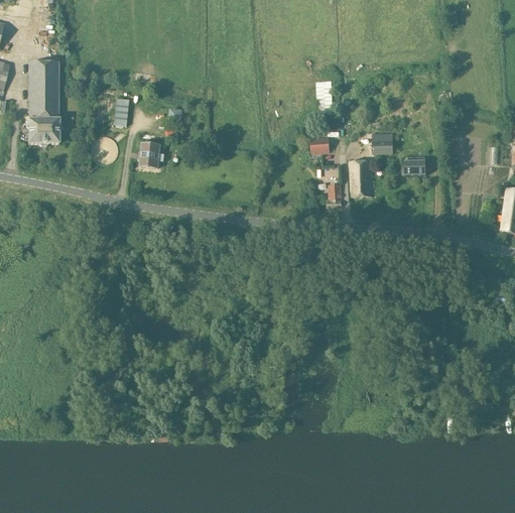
[(456,9),(447,10),(447,22),(457,22),(456,9)]
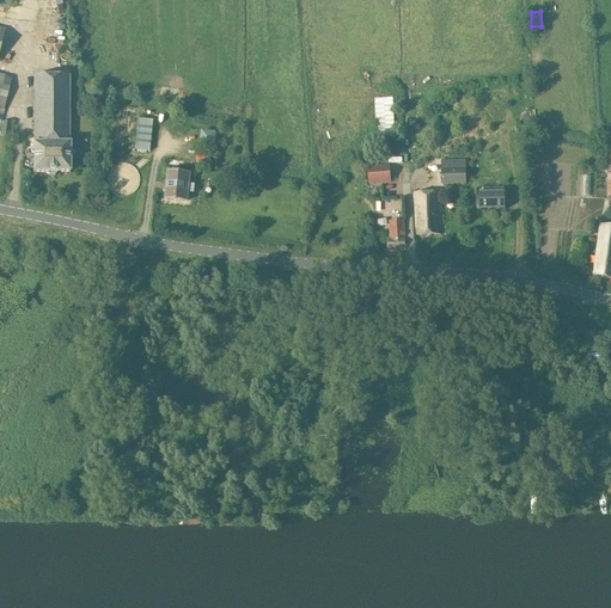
[(0,38),(5,41),(10,20),(0,17),(0,38)]
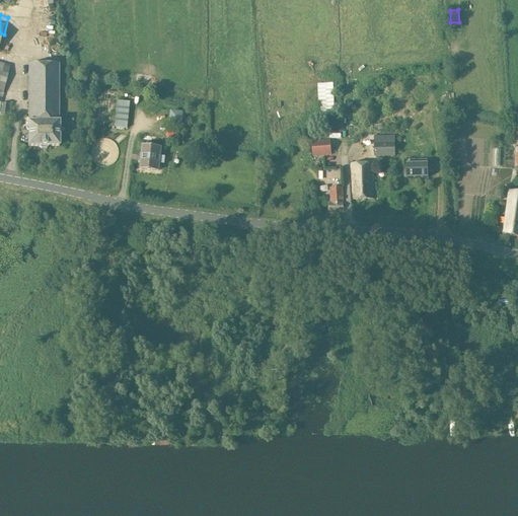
[(24,122),(24,126),(27,128),(27,143),(38,144),(40,146),(45,146),(48,144),(58,144),(58,119),(58,62),(27,62),(27,119),(27,121),(24,122)]
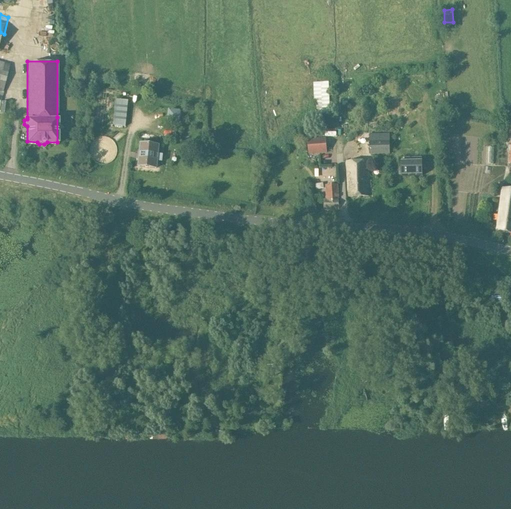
[(327,81),(313,81),(315,112),(328,111),(327,81)]
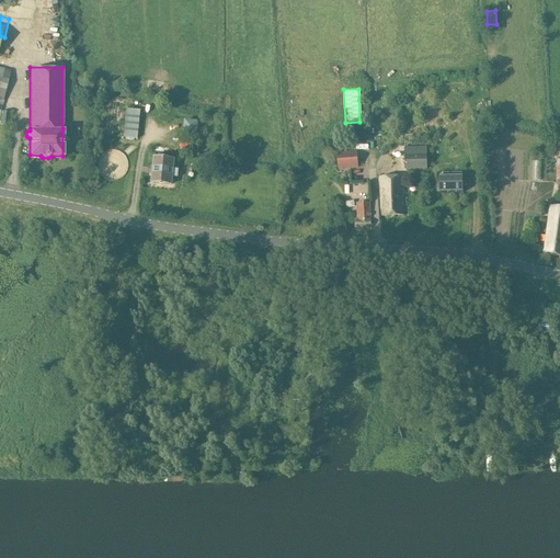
[(139,107),(126,106),(124,134),(137,135),(139,107)]
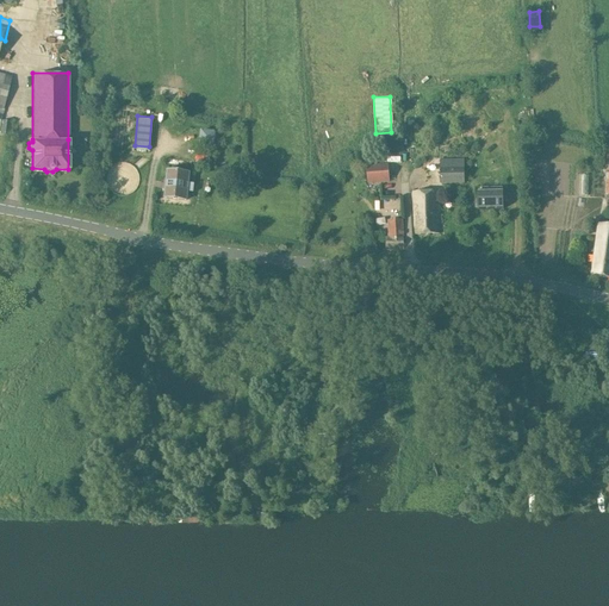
[(0,131),(8,133),(10,119),(0,118),(0,131)]
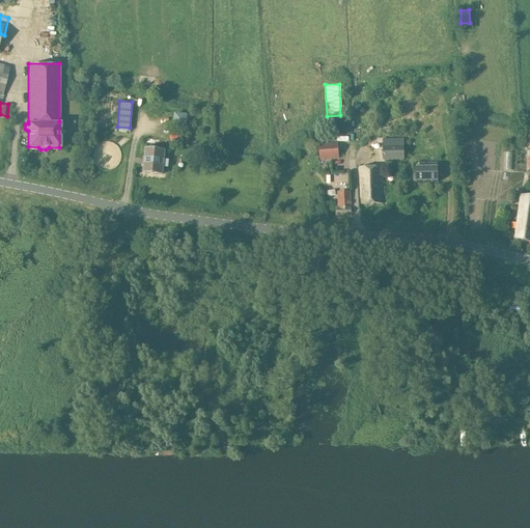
[(385,156),(401,155),(401,138),(384,138),(385,156)]
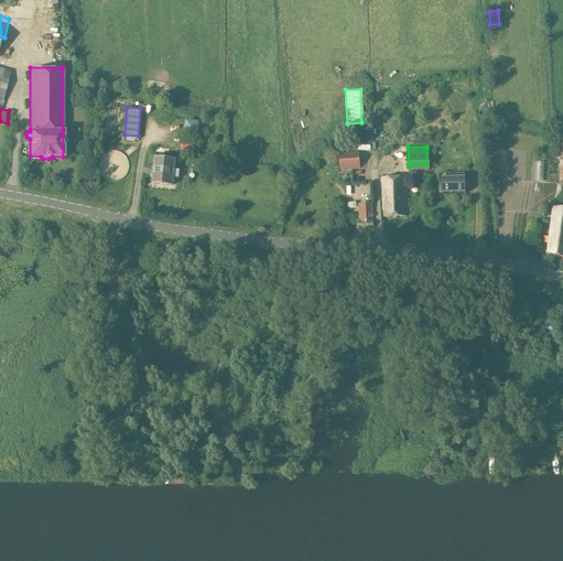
[(358,165),(357,151),(338,152),(339,166),(346,166),(358,165)]
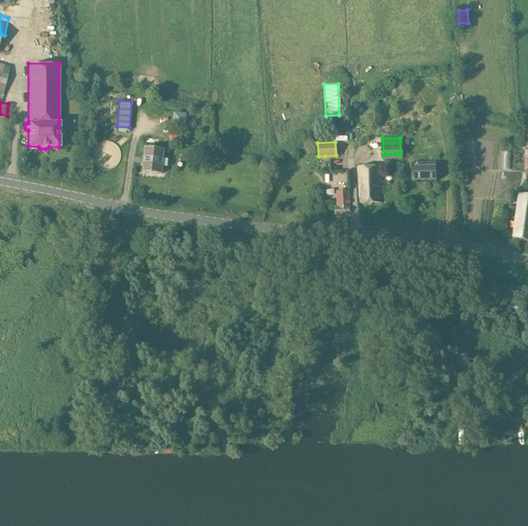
[(145,146),(142,169),(160,172),(163,148),(145,146)]
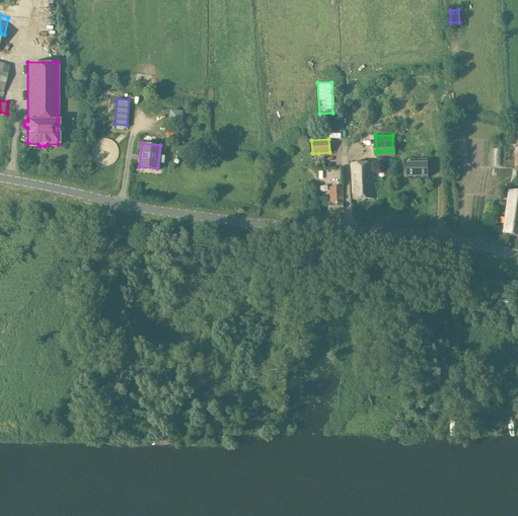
[(352,197),(373,197),(373,161),(351,160),(352,197)]
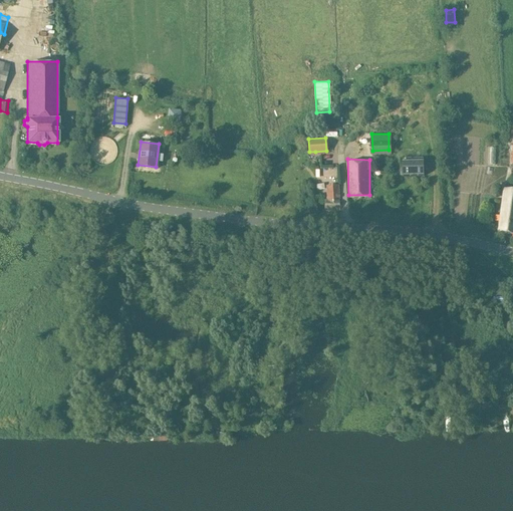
[(423,159),(402,160),(402,175),(423,174),(423,159)]
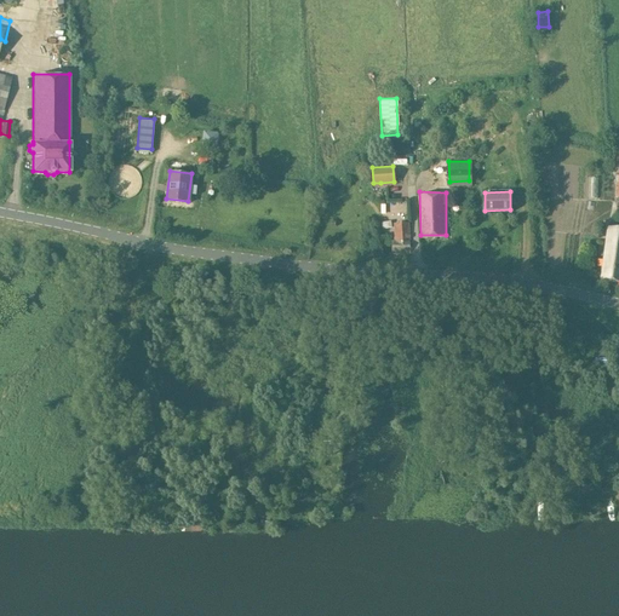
[(391,251),(410,251),(408,222),(394,222),(395,240),(391,240),(391,251)]
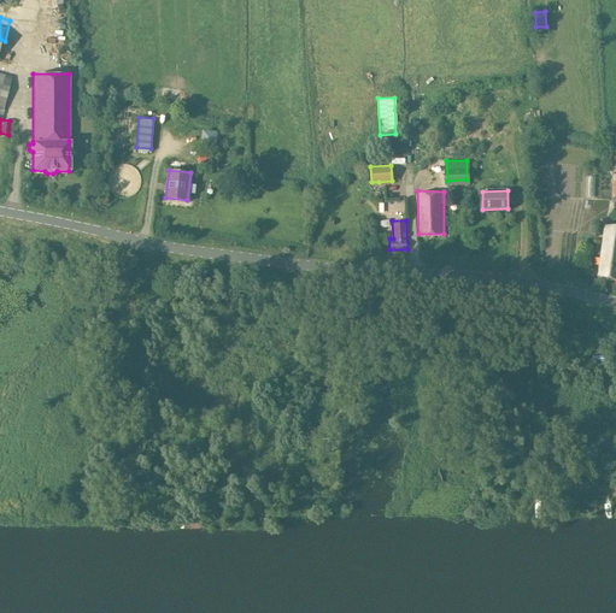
[(615,277),(615,225),(604,224),(597,276),(615,277)]
